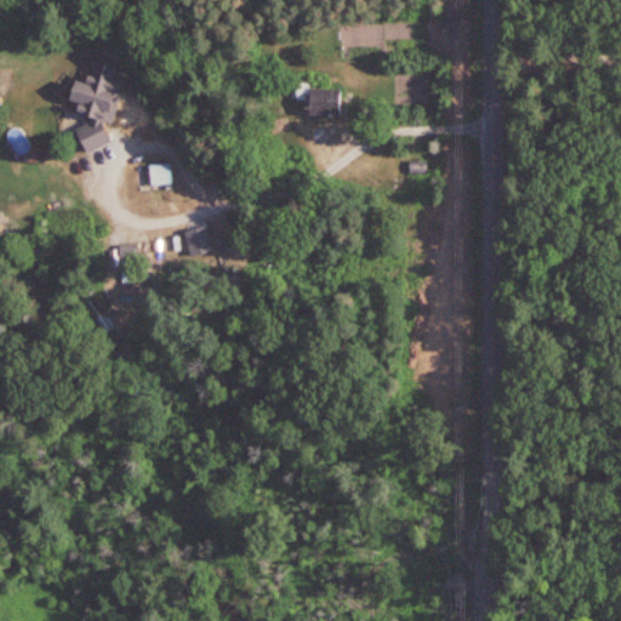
[(343,115),(343,89),(313,89),(313,115),(343,115)]
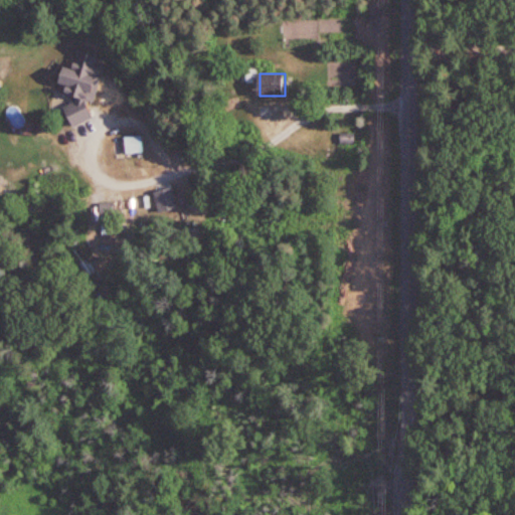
[(43,116),(42,103),(25,104),(26,118),(43,116)]
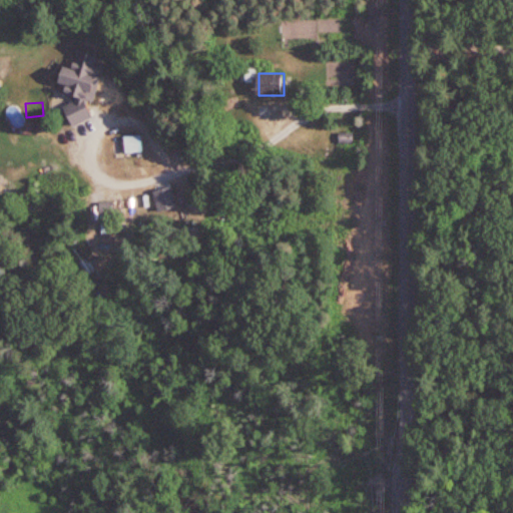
[(127,153),(144,152),(142,134),(125,136),(127,153)]
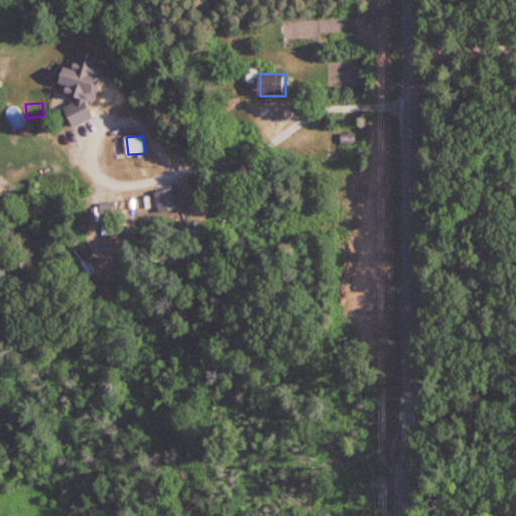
[(197,141),(176,141),(176,160),(197,160),(197,141)]
